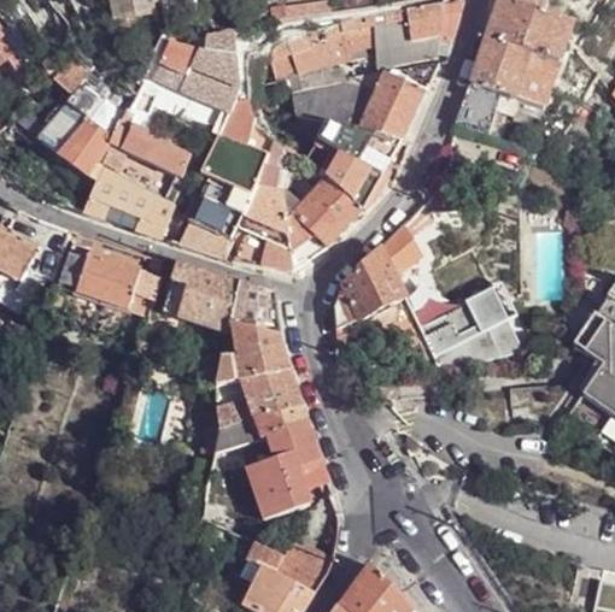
[(151,12),(148,0),(110,0),(113,19),(151,12)]
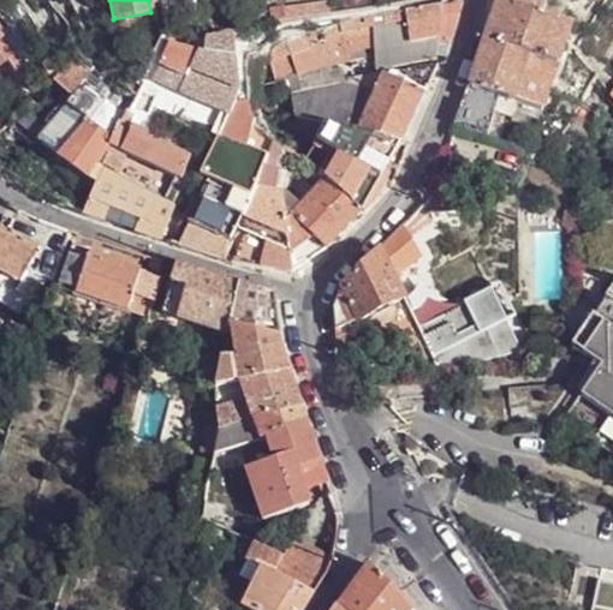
[(327,12),(325,0),(283,6),(284,18),(327,12)]
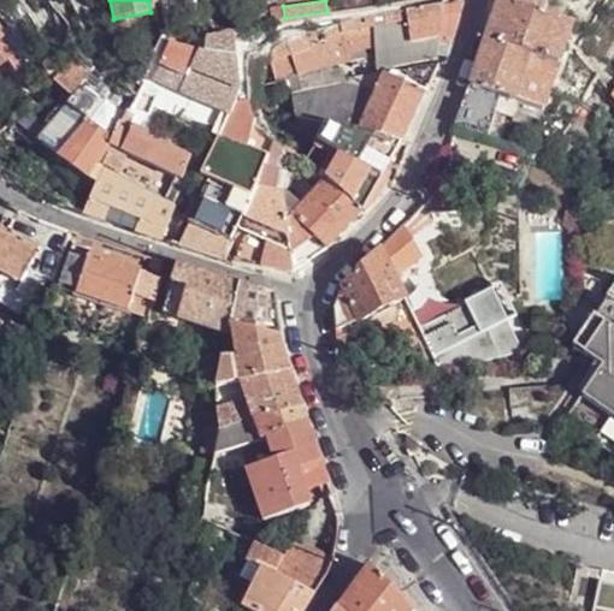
[(437,3),(372,16),(373,39),(375,64),(432,51),(435,39),(436,30),(446,33),(452,34),(461,0),(456,0),(438,1),(437,3)]
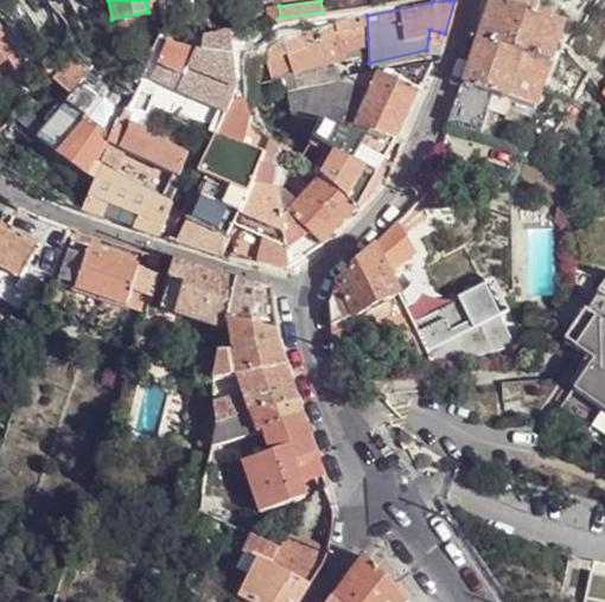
[(476,40),(548,65),(549,63),(552,57),(561,23),(532,11),(534,0),(489,0),(476,40)]
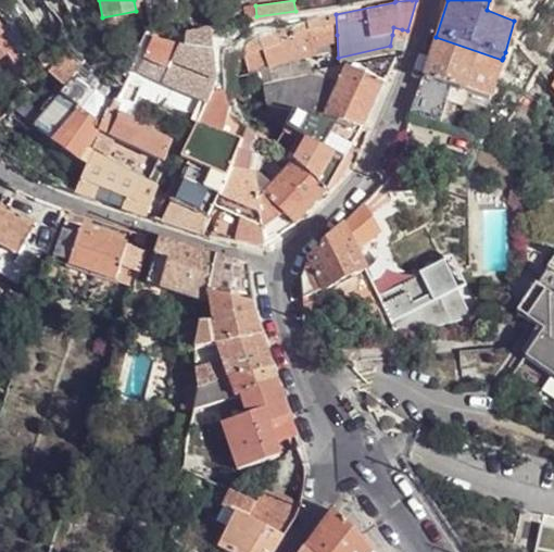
[(243,19),(256,16),(255,5),(254,3),(241,5),(243,19)]
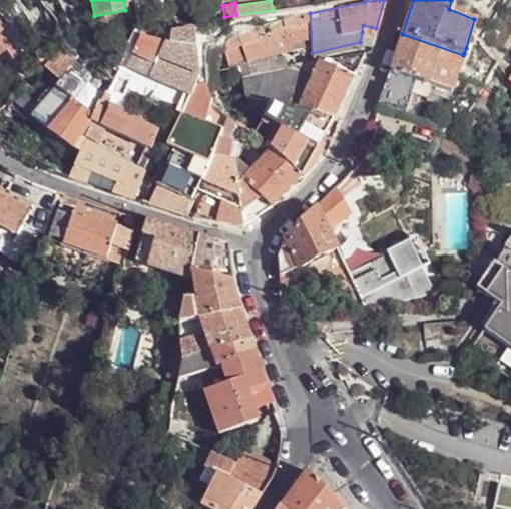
[(284,19),(289,36),(311,32),(310,13),(284,19)]
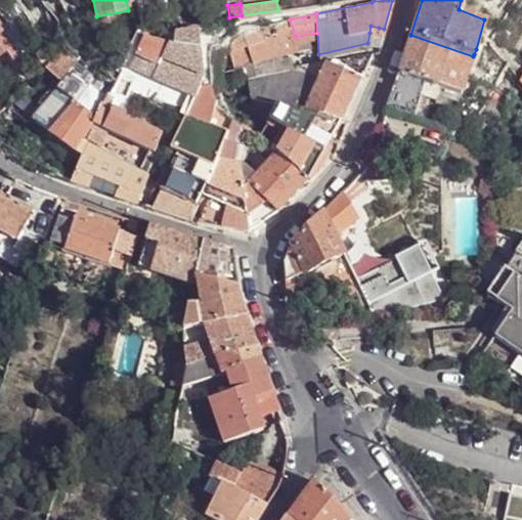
[(254,56),(297,44),(295,37),(290,19),(247,30),(254,56)]
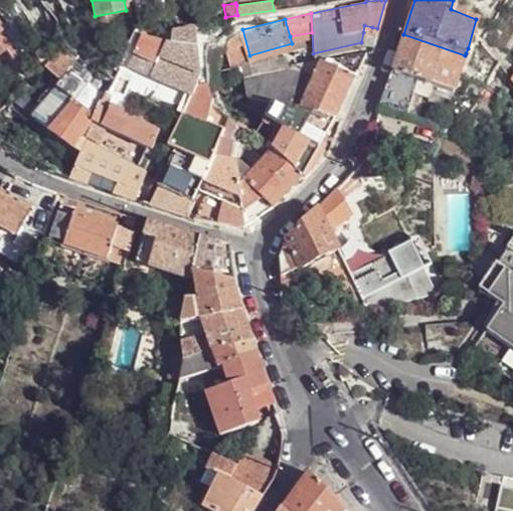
[(363,32),(361,42),(373,39),(377,28),(372,27),(371,33),(363,32)]
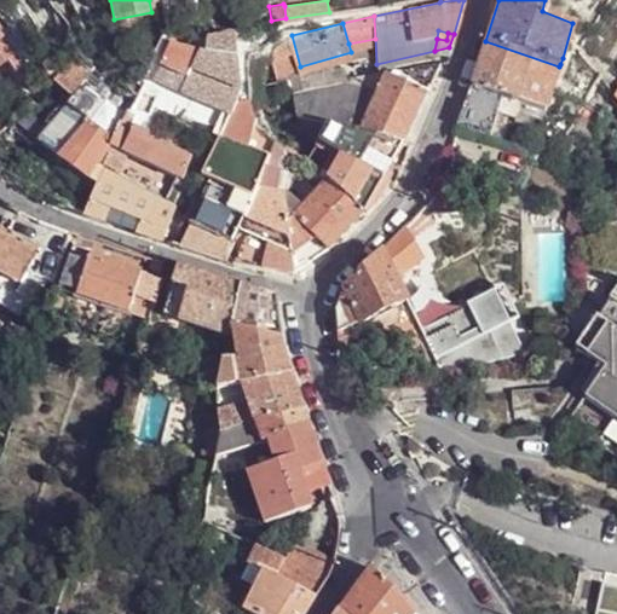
[(197,70),(240,94),(242,88),(241,76),(236,46),(235,36),(235,35),(206,39),(207,44),(195,41),(195,34),(178,35),(168,61),(195,75),(197,70)]
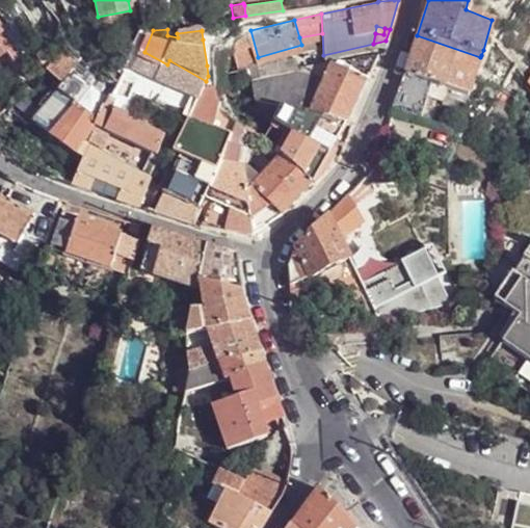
[(211,34),(211,30),(202,31),(203,40),(207,40),(207,35),(211,34)]
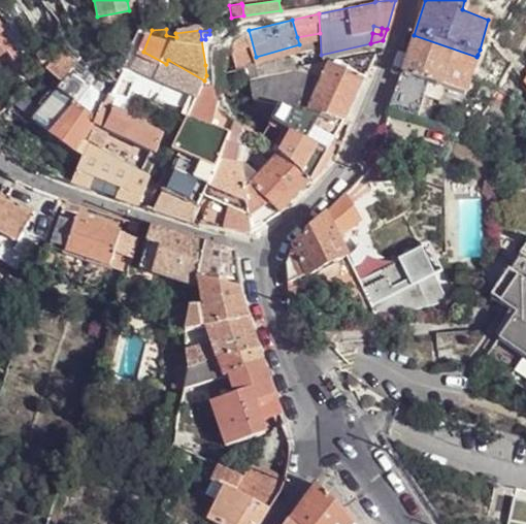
[(0,41),(27,74),(34,68),(35,67),(5,31),(0,35),(0,41)]
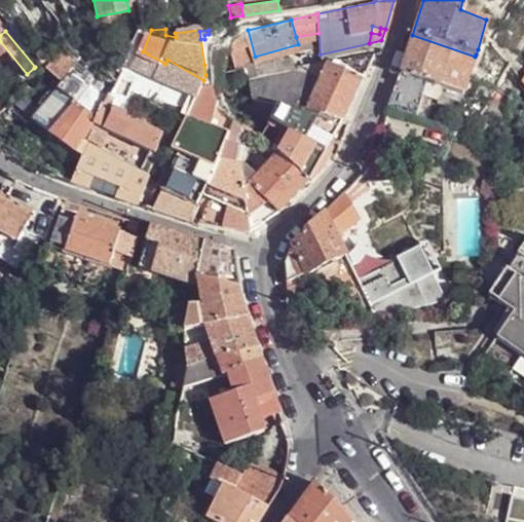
[(475,57),(412,35),(399,72),(426,81),(441,86),(462,95),(463,94),(464,89),(472,66),(475,57)]
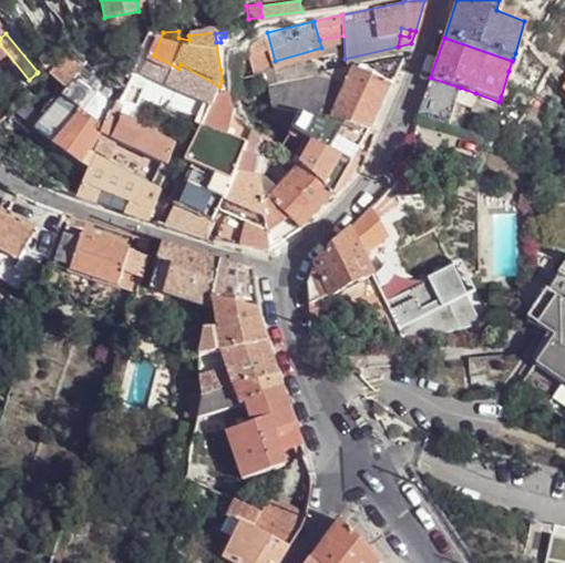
[(42,51),(55,64),(59,60),(47,48),(42,51)]
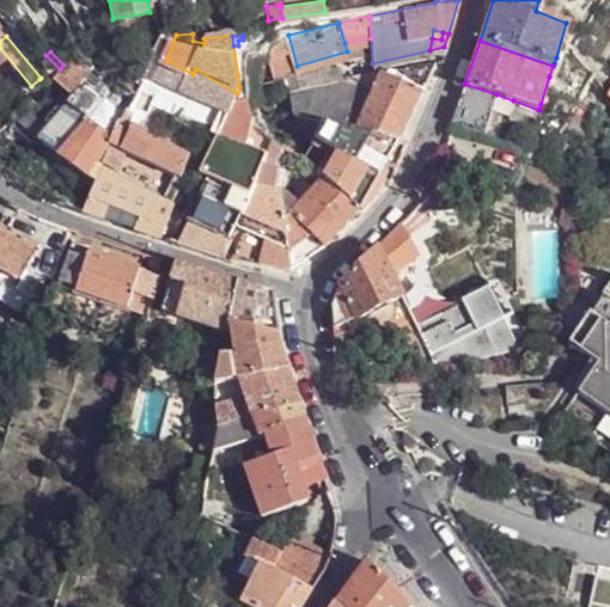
[(400,79),(426,73),(433,59),(433,56),(396,65),(400,79)]
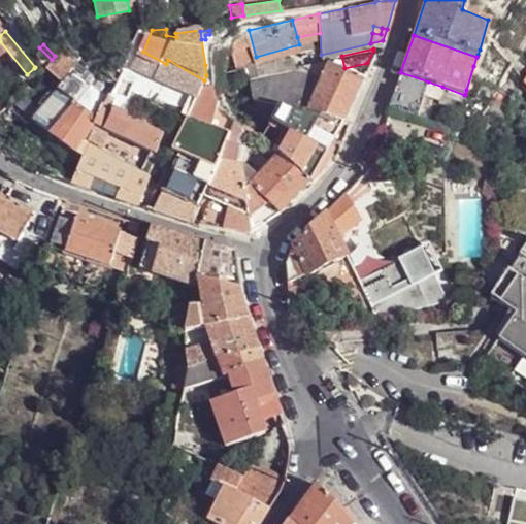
[(288,53),(291,66),(314,62),(311,54),(302,56),(301,50),(288,53)]
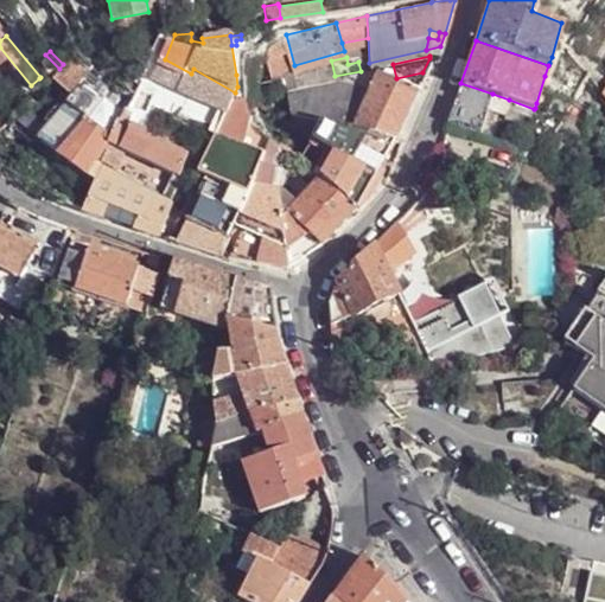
[(195,95),(227,111),(230,100),(231,100),(235,93),(193,69),(191,74),(165,59),(159,75),(195,95)]
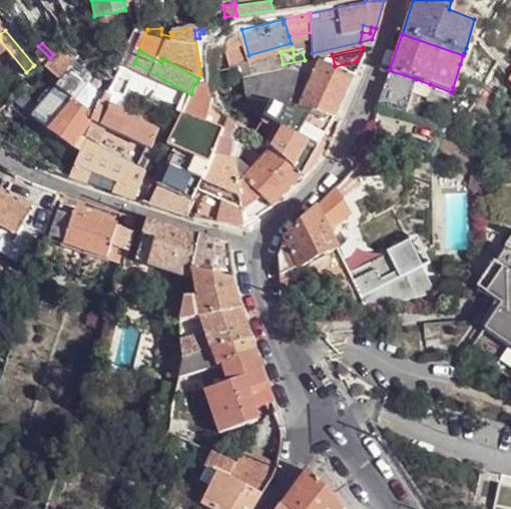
[(48,60),(53,66),(61,56),(57,51),(53,54),(50,58),(48,60)]
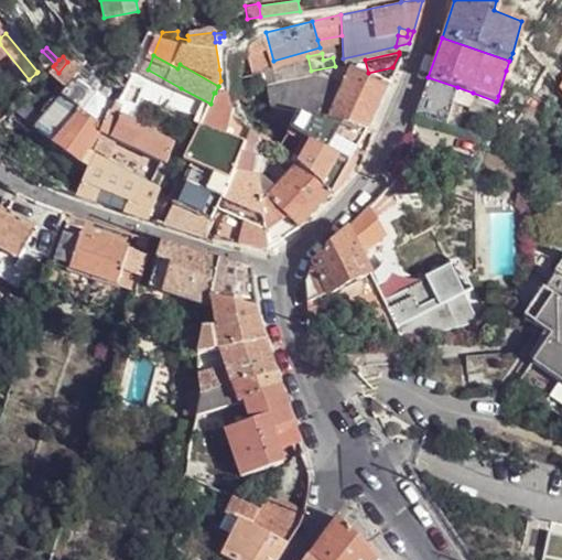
[(75,70),(83,77),(88,72),(80,65),(75,70)]
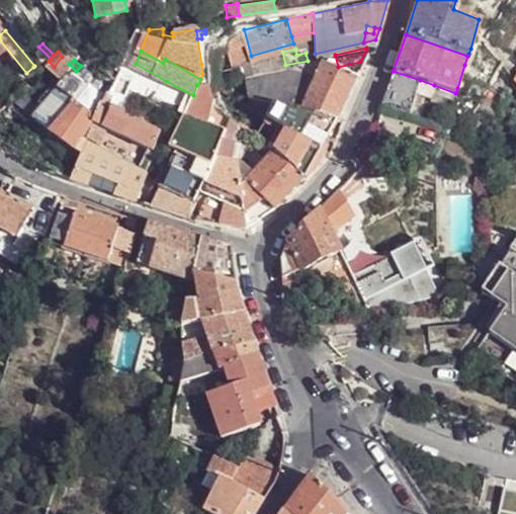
[(219,66),(221,79),(248,73),(252,72),(249,60),(219,66)]
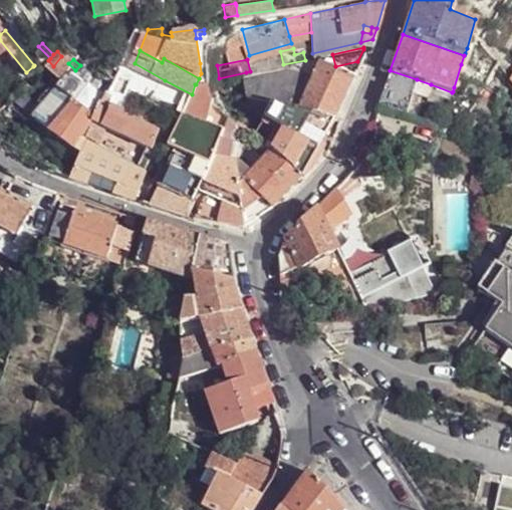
[(296,104),(312,72),(286,66),(247,74),(250,91),(296,104)]
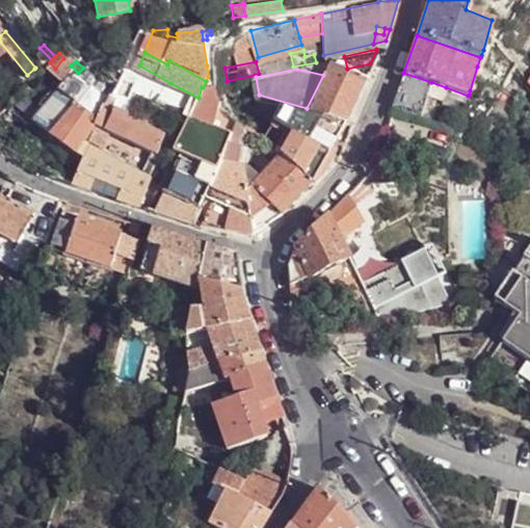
[(131,70),(118,83),(124,86),(134,89),(143,75),(131,70)]
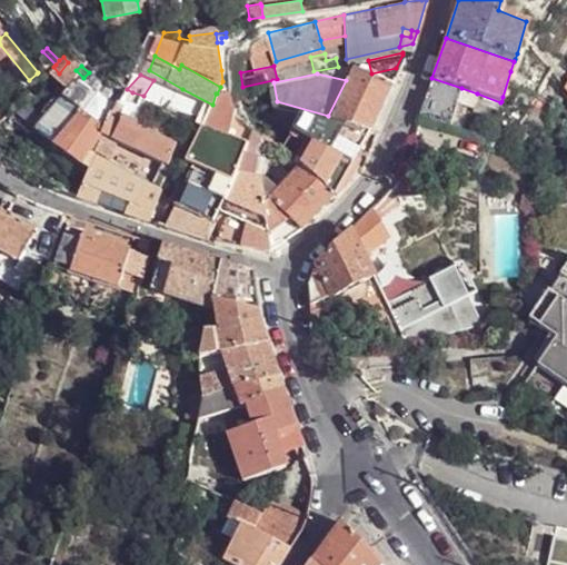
[(385,95),(347,76),(346,80),(328,116),(369,127),(370,126),(385,95)]
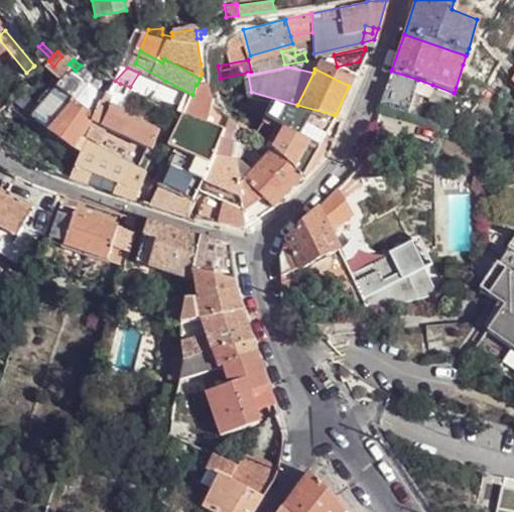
[(418,80),(391,71),(379,104),(406,112),(414,92),(418,80)]
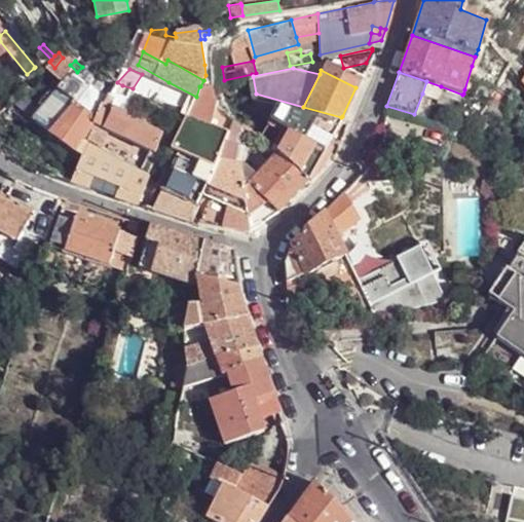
[(210,91),(210,75),(206,75),(203,80),(200,86),(210,91)]
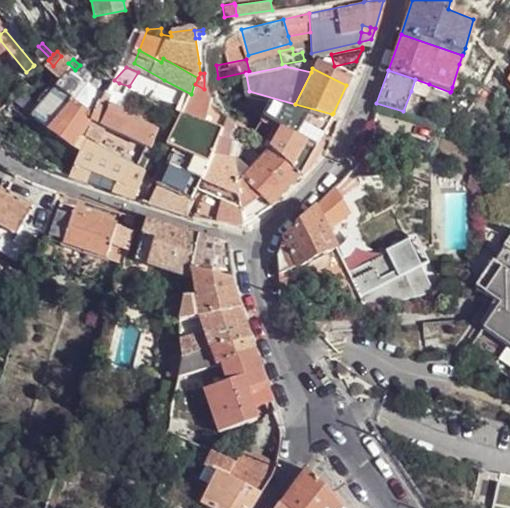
[(91,76),(88,80),(94,84),(100,77),(91,76)]
